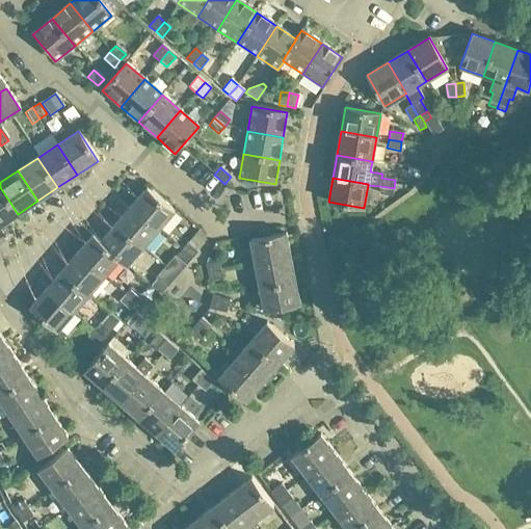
[(392,197),(394,188),(380,186),(378,194),(392,197)]
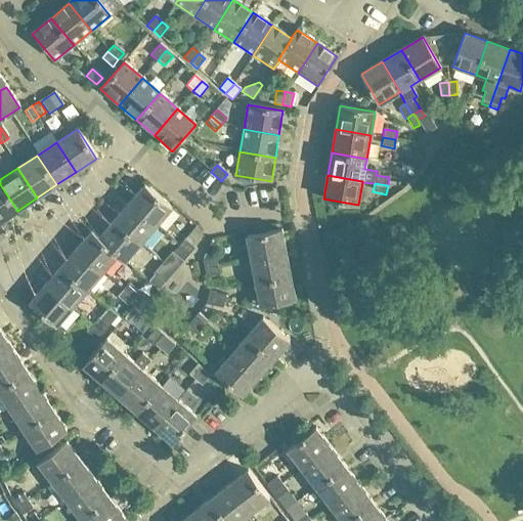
[(0,222),(17,211),(0,184),(0,222)]
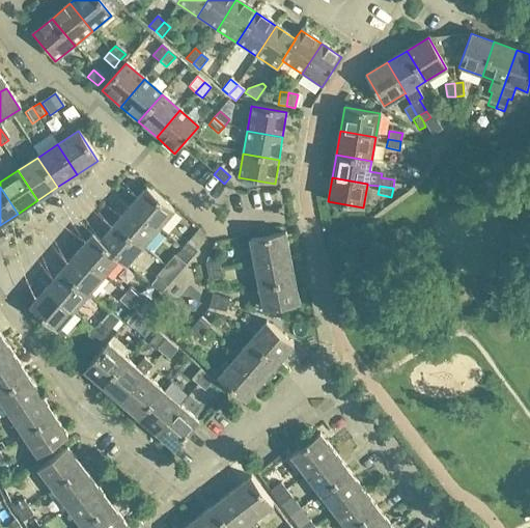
[(173,211),(146,188),(131,206),(158,229),(173,211)]
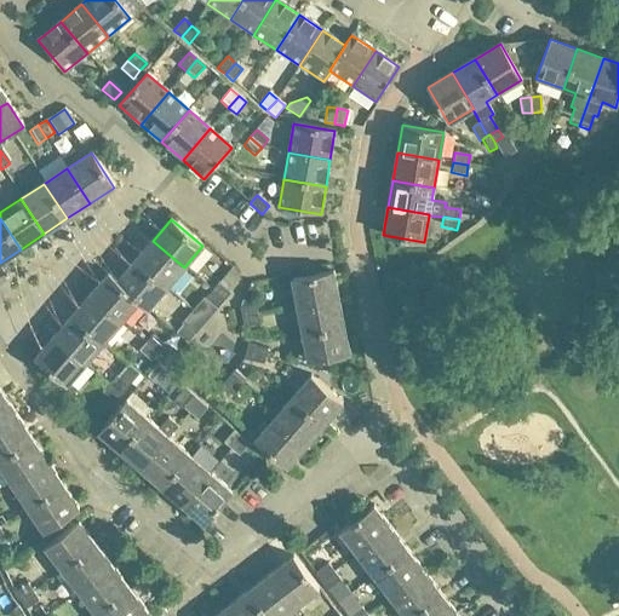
[(184,268),(153,241),(135,262),(166,288),(184,268)]
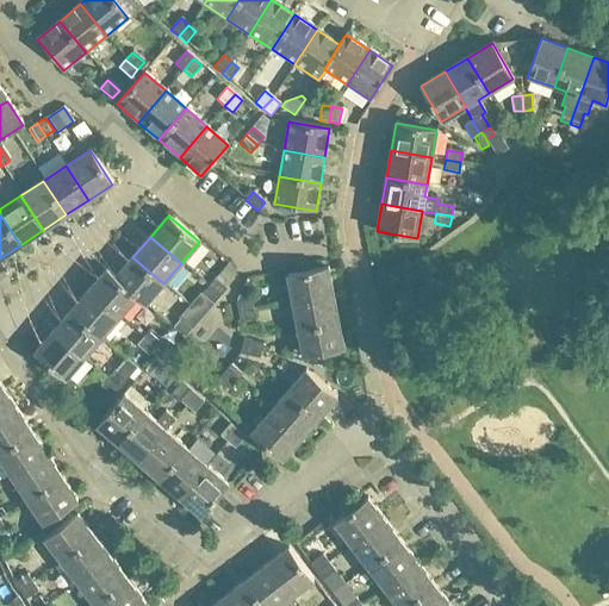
[(163,283),(132,257),(116,276),(115,277),(137,297),(136,298),(144,306),(163,283)]
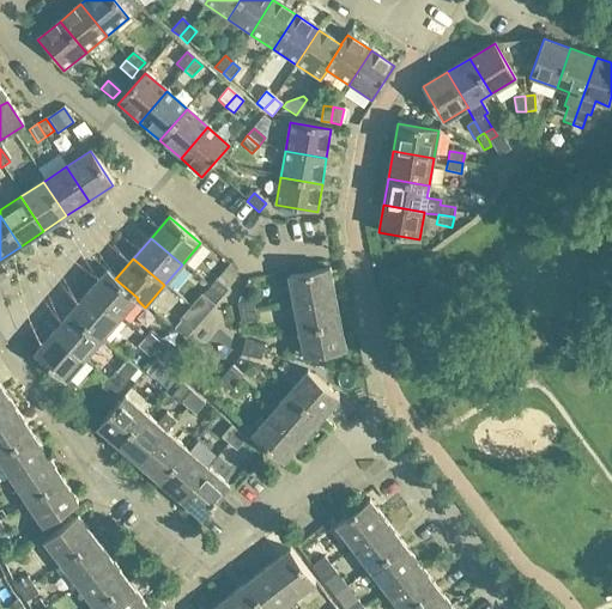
[(228,265),(216,280),(228,291),(237,272),(228,265)]
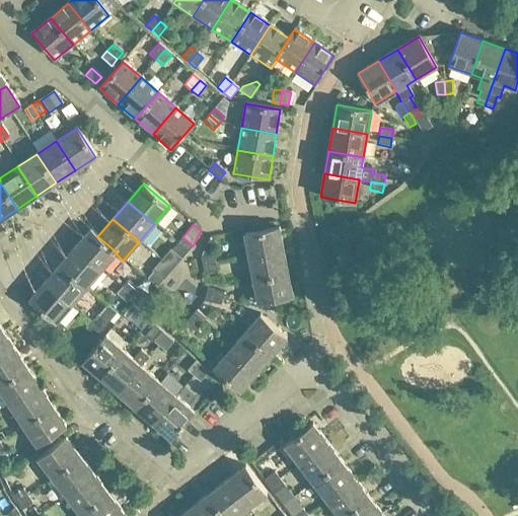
[(283,250),(279,227),(244,234),(248,258),(283,250)]
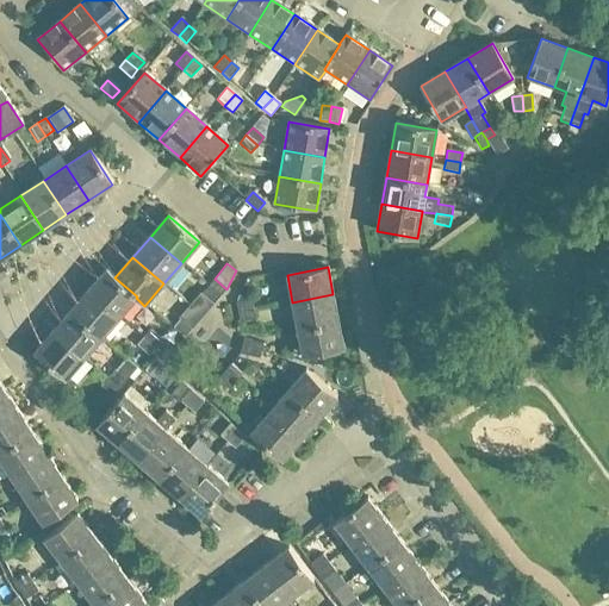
[(137,297),(115,277),(116,276),(106,269),(88,291),(119,318),(136,298),(137,297)]
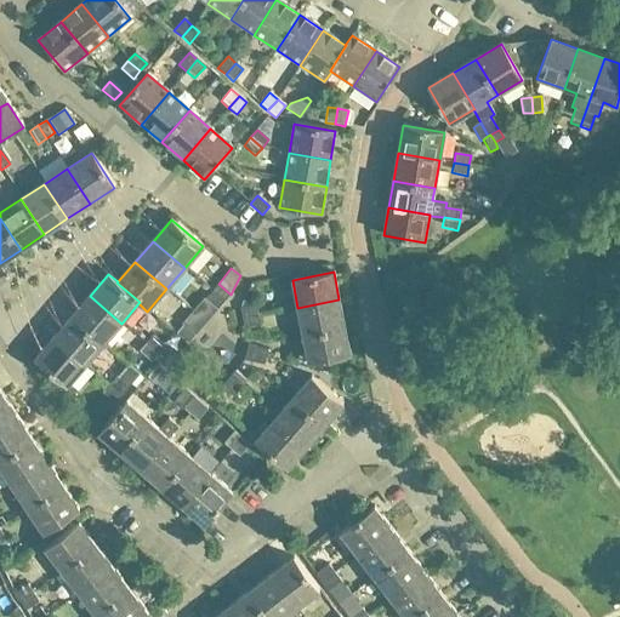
[(219,284),(212,292),(223,302),(231,295),(219,284)]
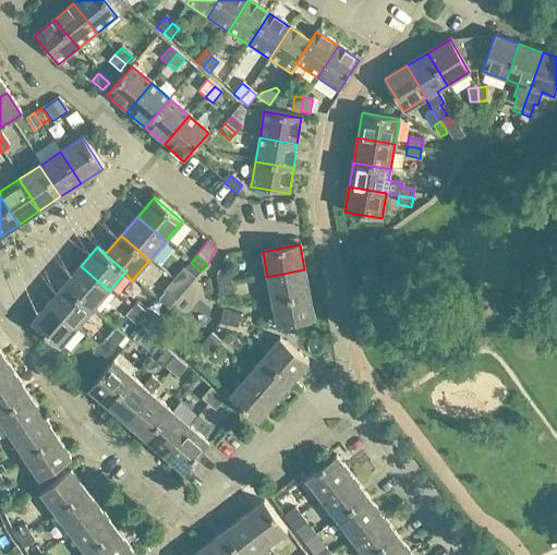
[(195,279),(201,272),(191,263),(184,269),(195,279)]
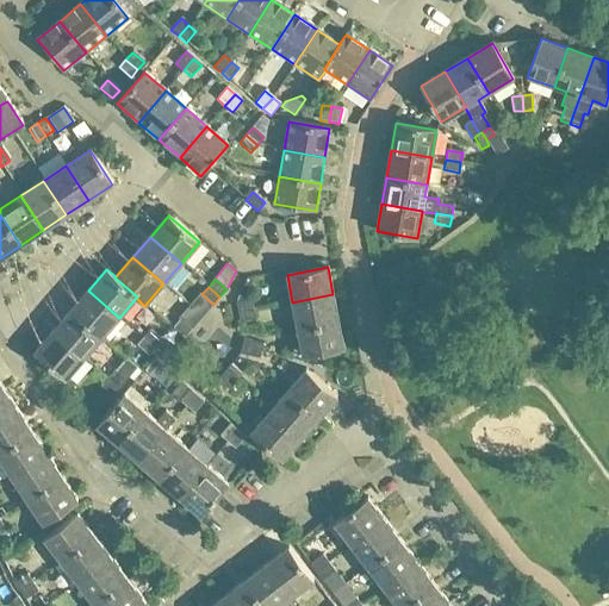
[(119,318),(88,291),(70,311),(101,338),(119,318)]
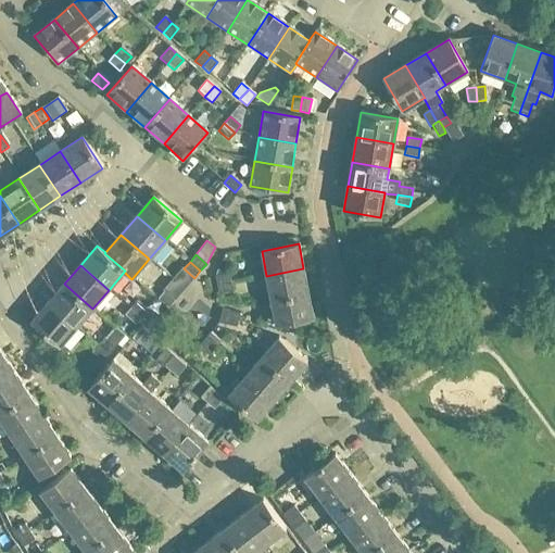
[(307,293),(303,268),(266,276),(270,300),(307,293)]
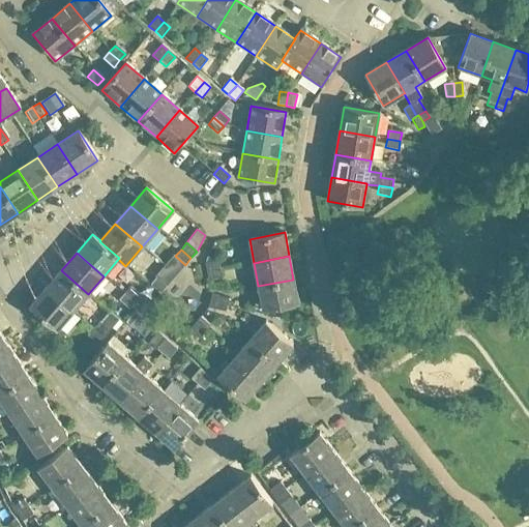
[(205,263),(206,272),(219,269),(218,261),(205,263)]
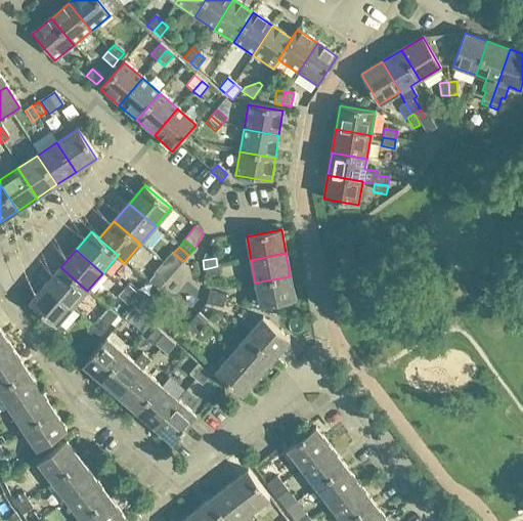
[(219,274),(217,266),(204,269),(206,277),(219,274)]
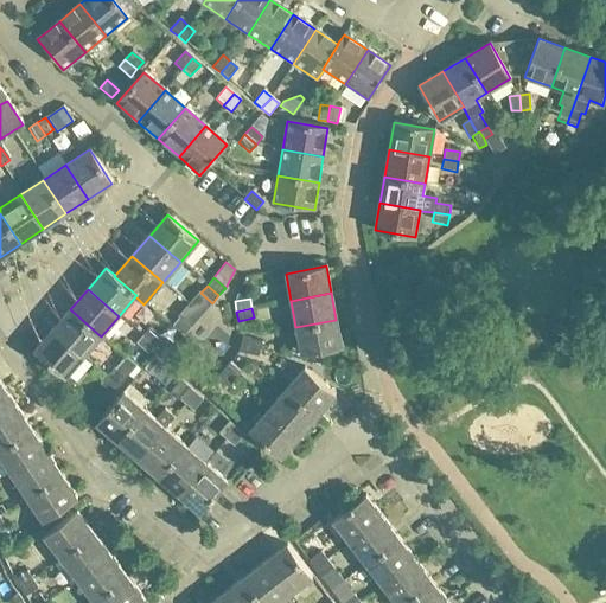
[(101,337),(70,309),(52,329),(83,357),(101,337)]
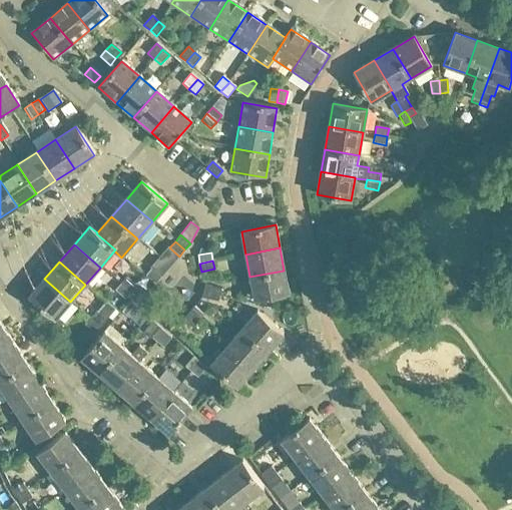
[(160,278),(151,270),(145,276),(155,285),(160,278)]
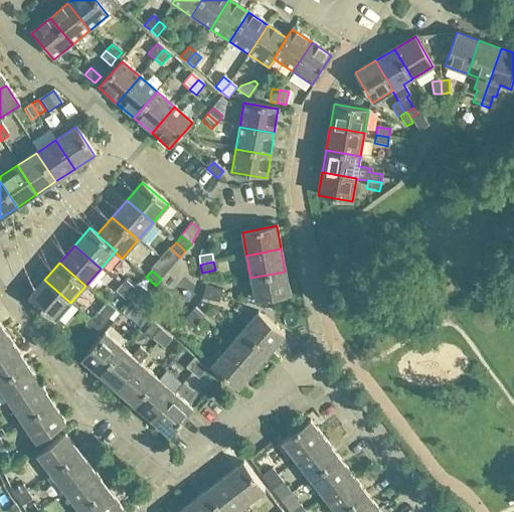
[(290,295),(285,272),(250,278),(255,301),(290,295)]
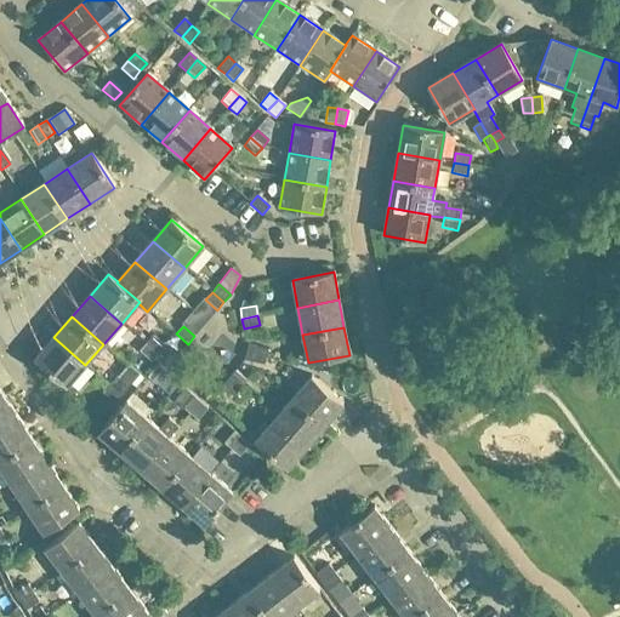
[(152,336),(146,344),(158,354),(164,347),(152,336)]
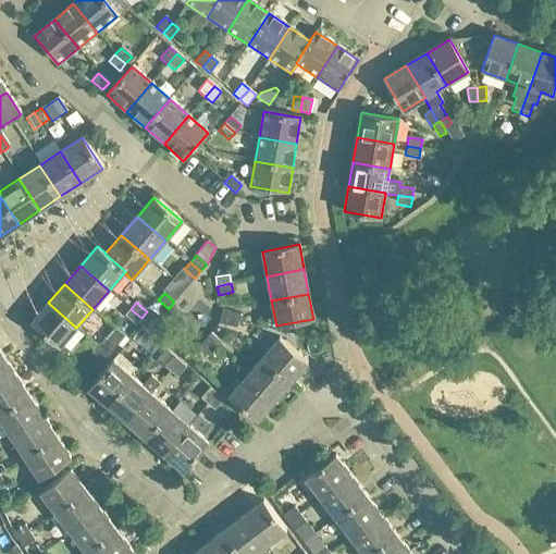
[(76,328),(48,303),(31,322),(59,347),(76,328)]
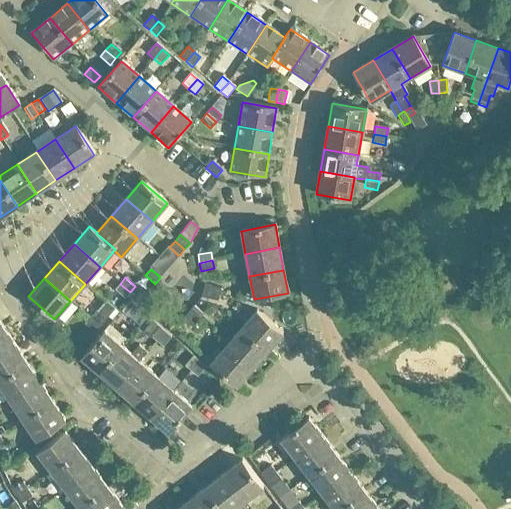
[(124,299),(130,292),(120,284),(114,290),(124,299)]
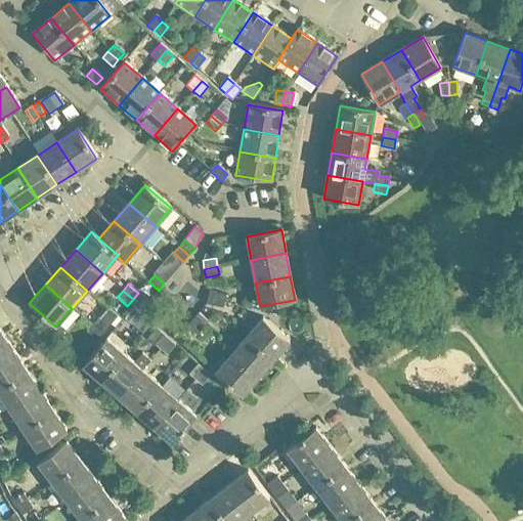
[(209,292),(208,298),(224,302),(226,296),(209,292)]
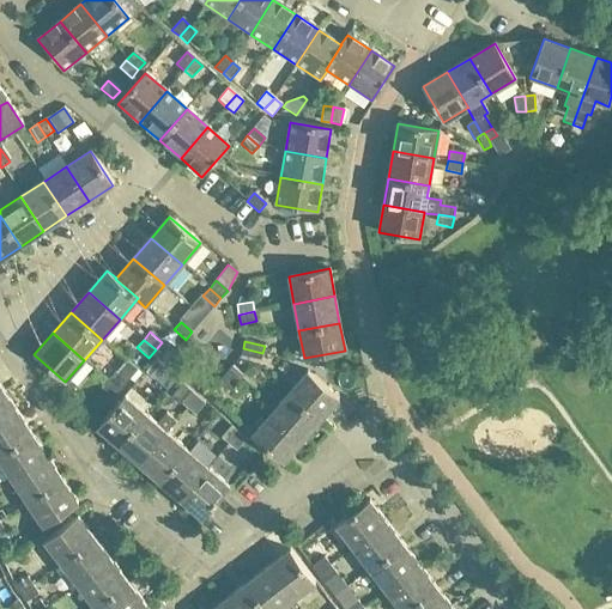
[(260,361),(262,353),(243,348),(241,355),(260,361)]
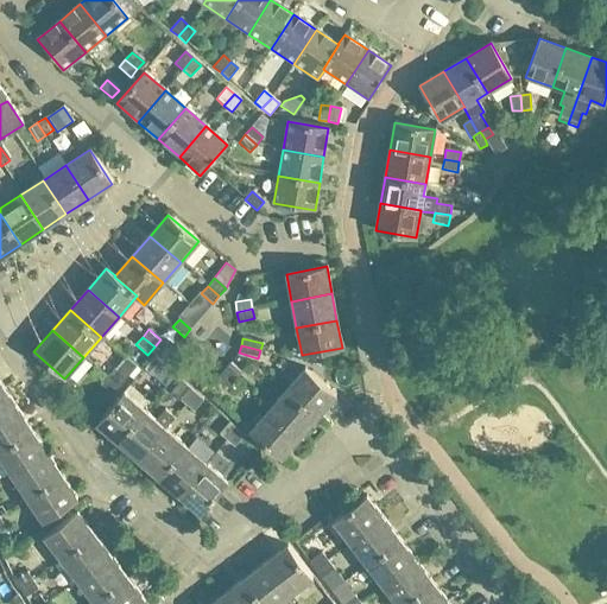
[(152,376),(162,366),(153,358),(144,370),(152,376)]
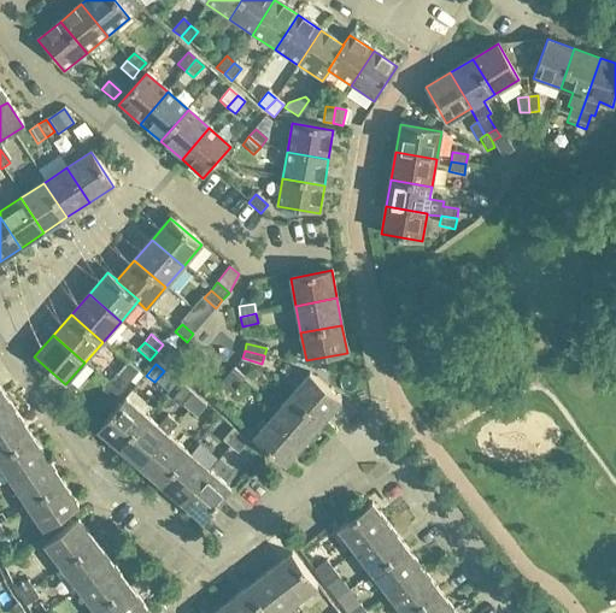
[(233,370),(227,377),(239,387),(245,379),(233,370)]
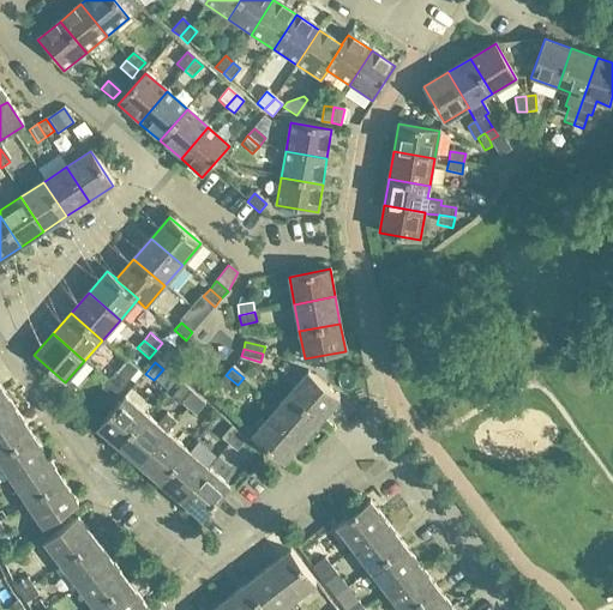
[(338,400),(307,373),(289,394),(320,422),(338,400)]
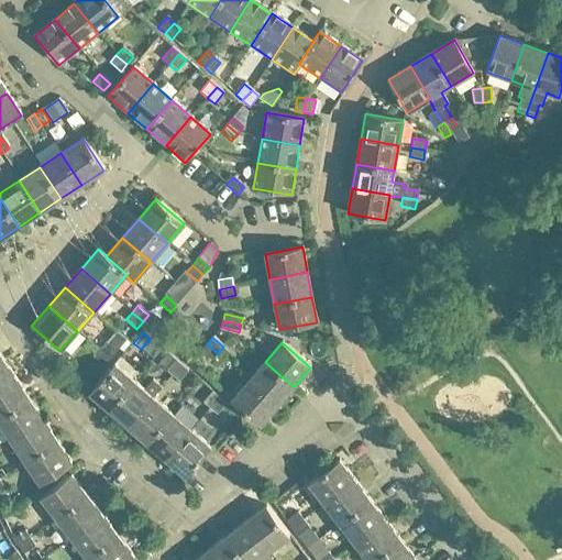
[(106,343),(99,350),(110,360),(116,352),(106,343)]
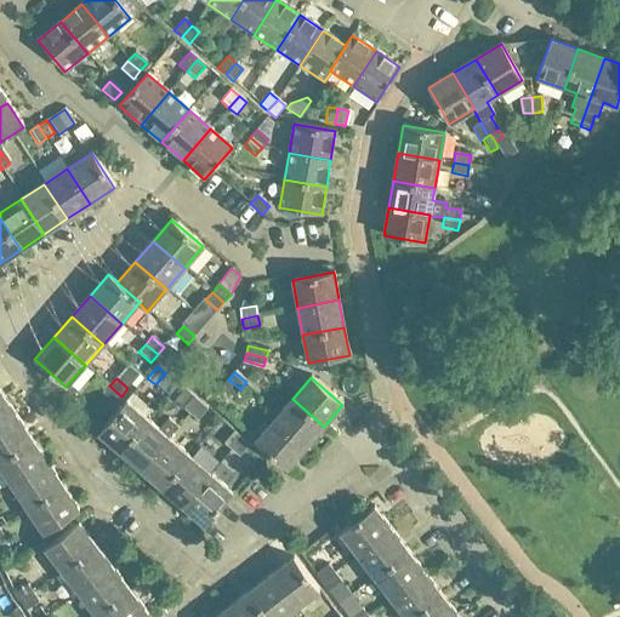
[(233,398),(240,389),(228,380),(221,387),(233,398)]
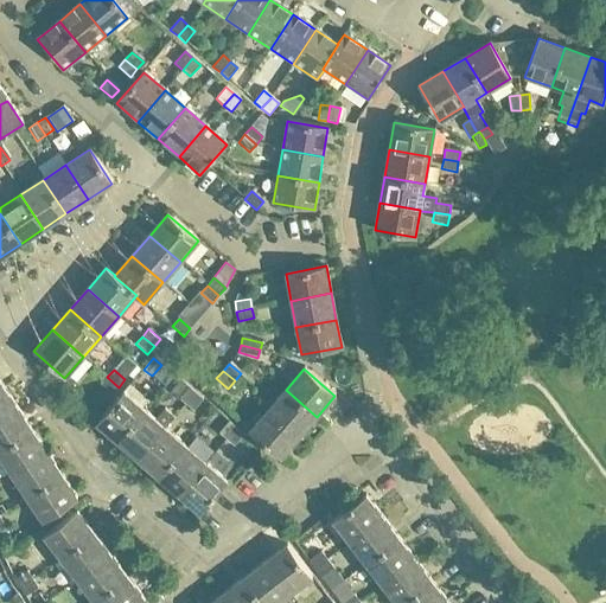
[(112,395),(119,387),(107,377),(101,385),(112,395)]
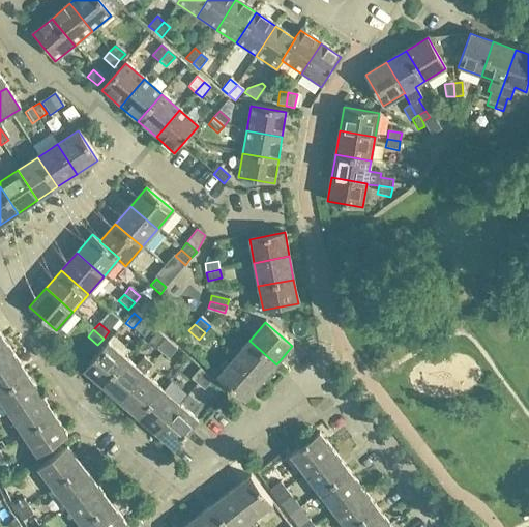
[(148,343),(162,354),(170,344),(157,332),(148,343)]
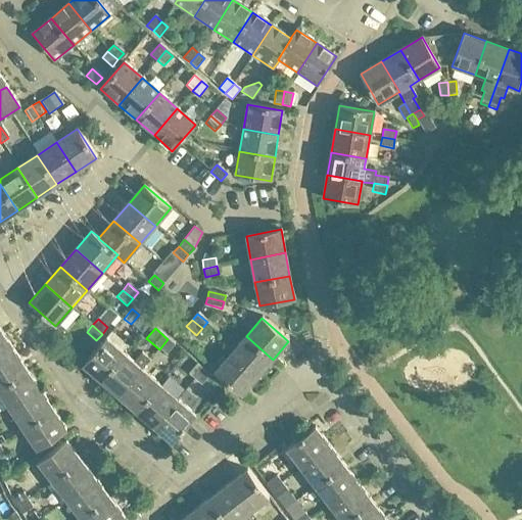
[(0,361),(14,351),(1,332),(0,332),(0,361)]
